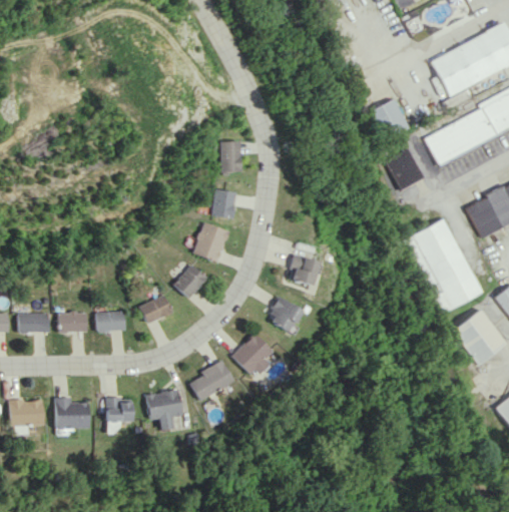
[(448,96),(508,66),(508,28),(506,23),(431,60),(448,96)]
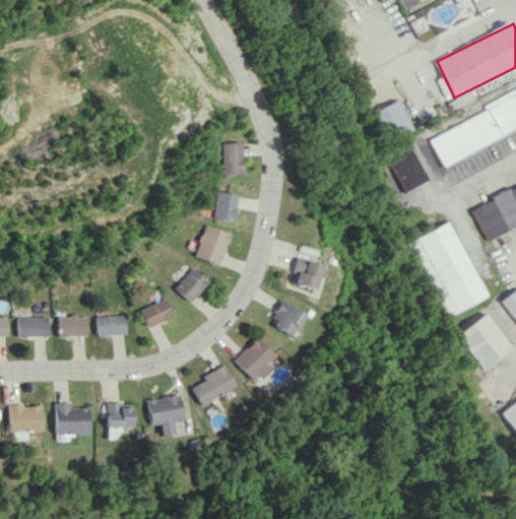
[(430,138),(443,167),(515,133),(515,90),(485,105),(488,112),(430,138)]
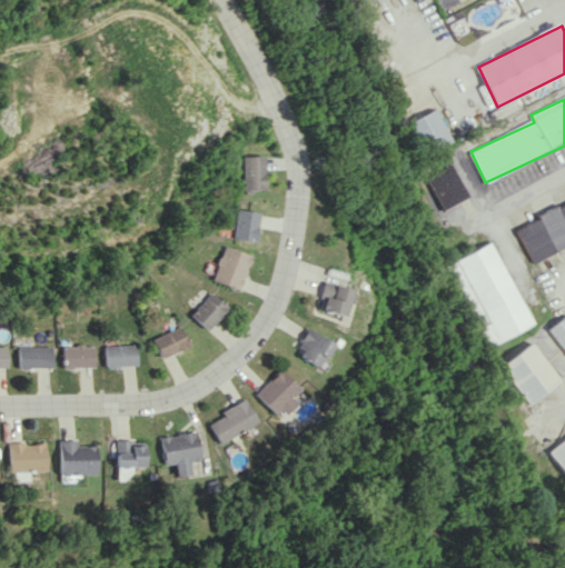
[(456,140),(437,108),(409,123),(420,143),(429,139),(436,151),(456,140)]
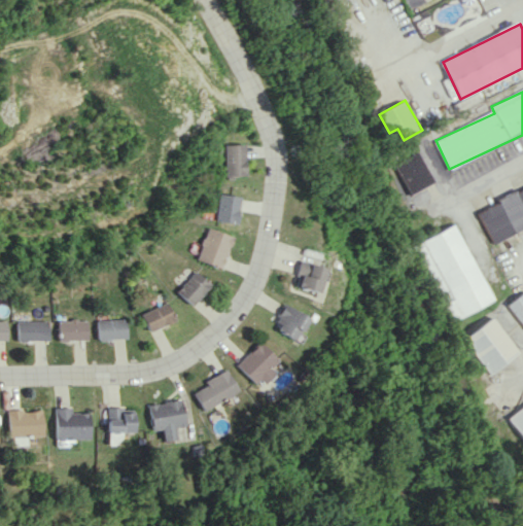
[(248,177),(247,145),(228,145),(229,177),(248,177)]
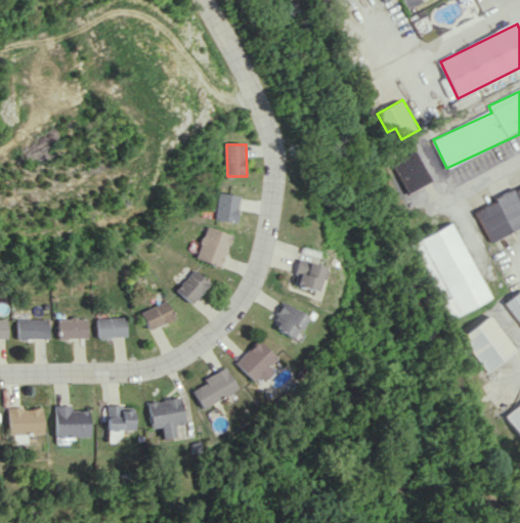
[(418,150),(394,163),(410,193),(433,181),(418,150)]
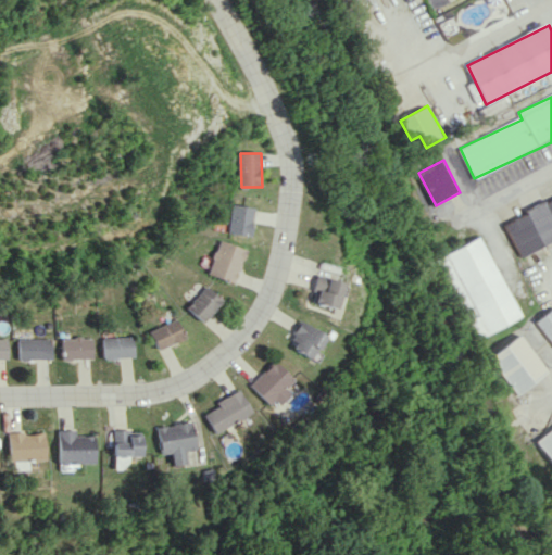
[(522,256),(551,241),(551,198),(504,222),(522,256)]
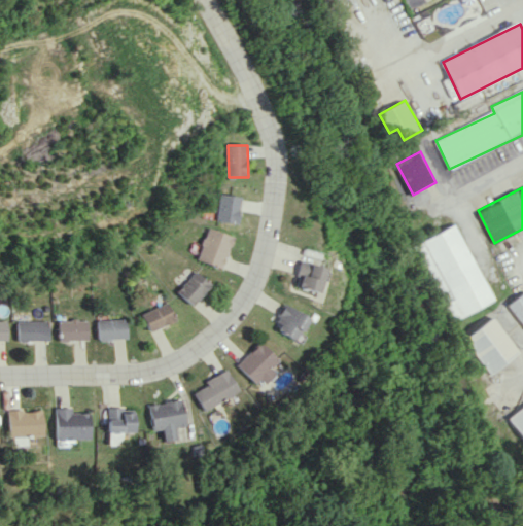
[(219,222),(241,224),(244,197),(222,195),(219,222)]
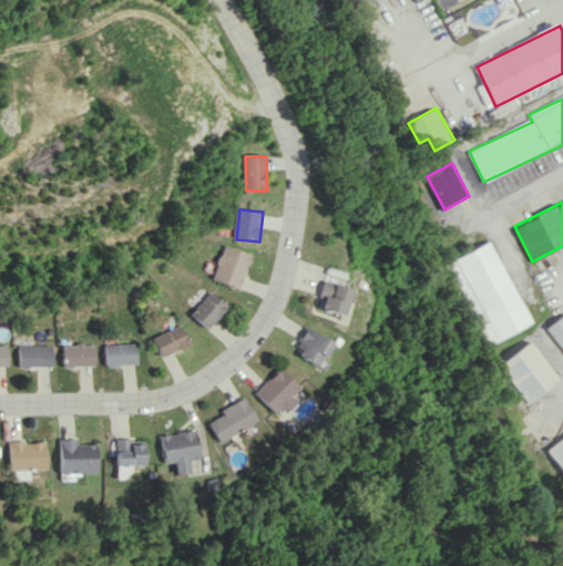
[(491,242),(446,266),(491,347),(535,322),(491,242)]
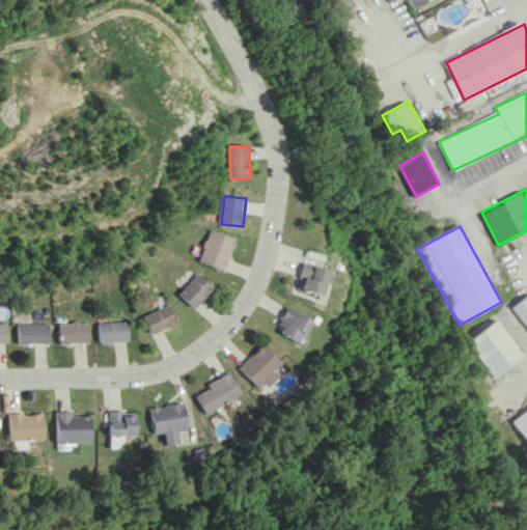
[(228,270),(236,236),(211,231),(203,265),(228,270)]
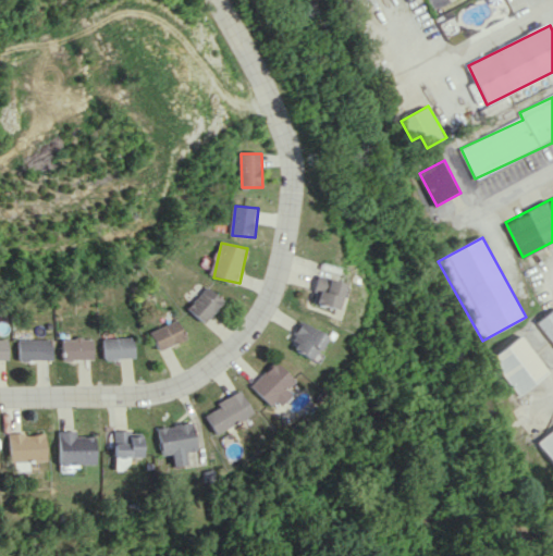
[(343,283),(318,278),(312,305),(338,310),(343,283)]
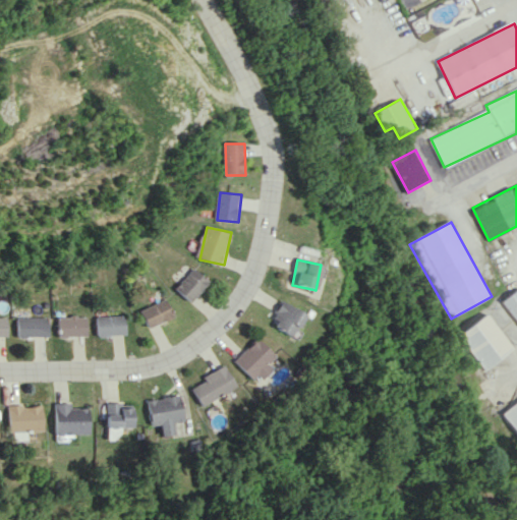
[(177,289),(192,302),(211,282),(195,269),(177,289)]
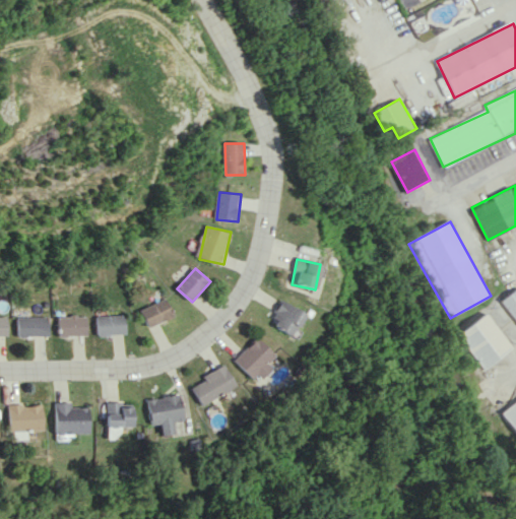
[(515,290),(503,301),(515,318),(515,290)]
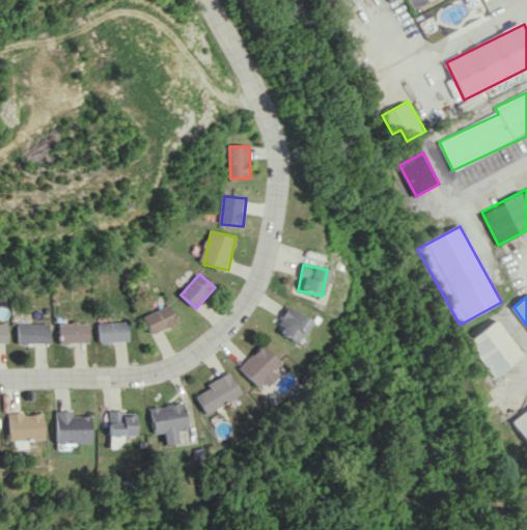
[(179,323),(171,305),(145,316),(154,335),(179,323)]
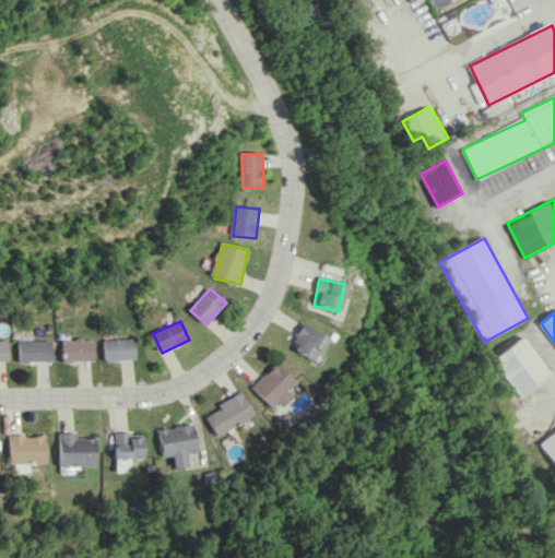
[(328,337),(304,324),(290,348),(314,361),(328,337)]
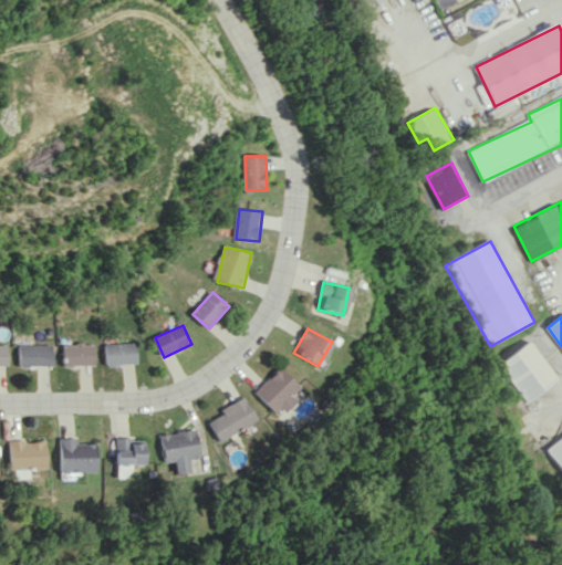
[(531,341),(499,365),(528,401),(560,377),(531,341)]
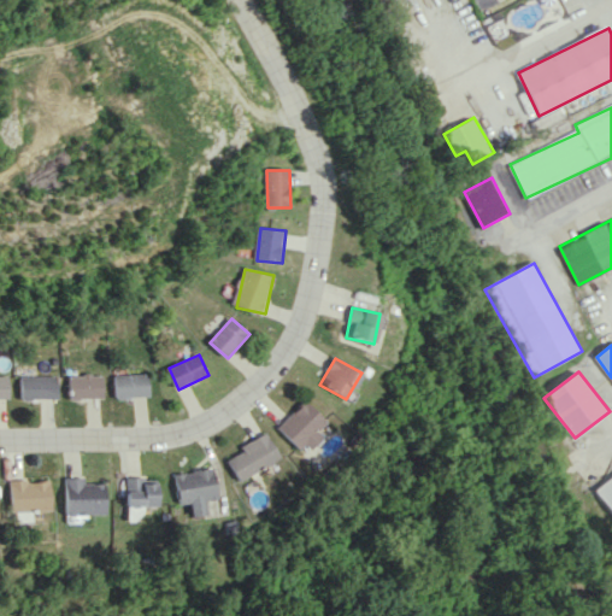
[(0,399),(11,399),(10,376),(0,375),(0,399)]
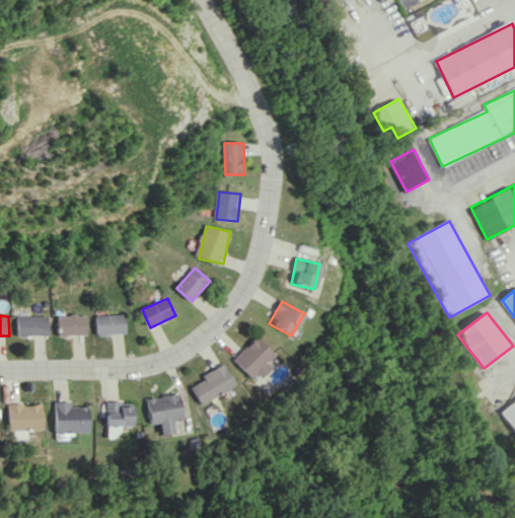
[(127,315),(98,315),(98,336),(127,335),(127,315)]
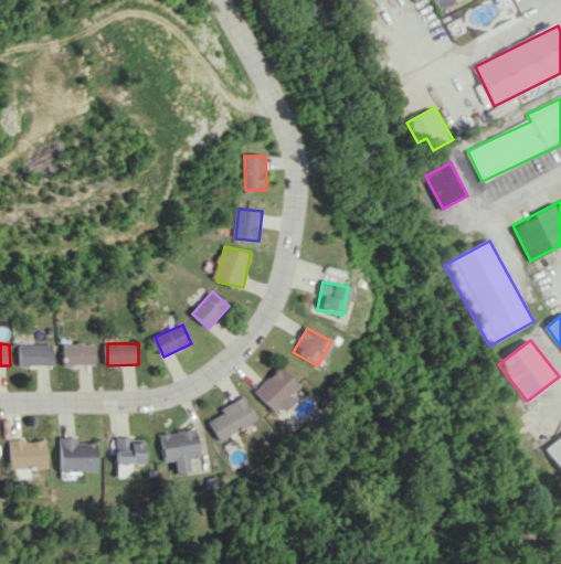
[(54,344),(20,346),(20,366),(54,366),(54,344)]
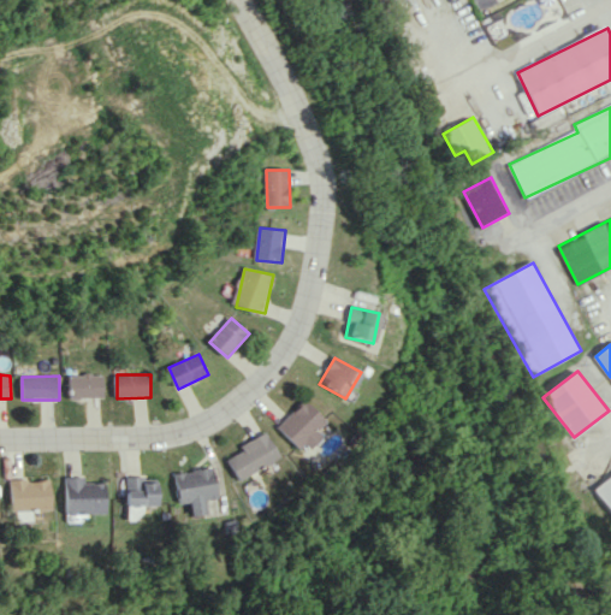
[(71,376),(72,400),(105,398),(105,376),(71,376)]
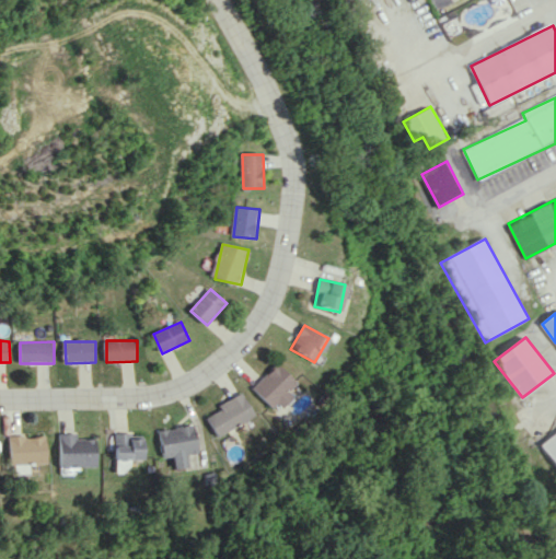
[(287,392),(296,384),(277,364),(252,387),(276,414),(292,397),(287,392)]
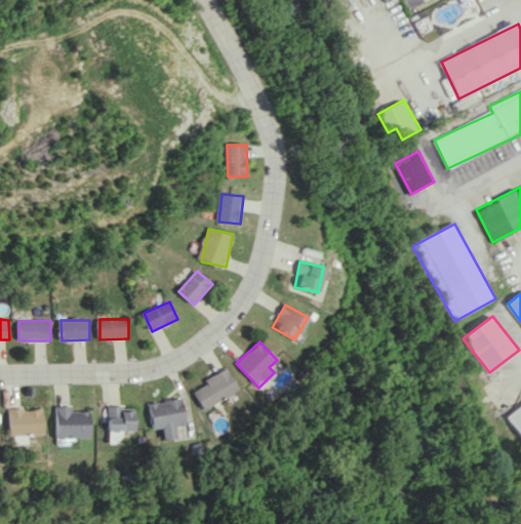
[(206,385),(193,391),(201,409),(237,392),(227,368),(204,379),(206,385)]
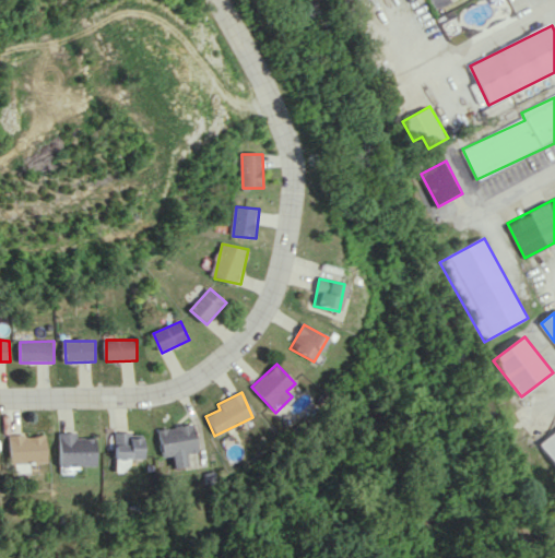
[(197,452),(192,425),(156,429),(160,458),(172,456),(173,469),(187,466),(186,454),(197,452)]
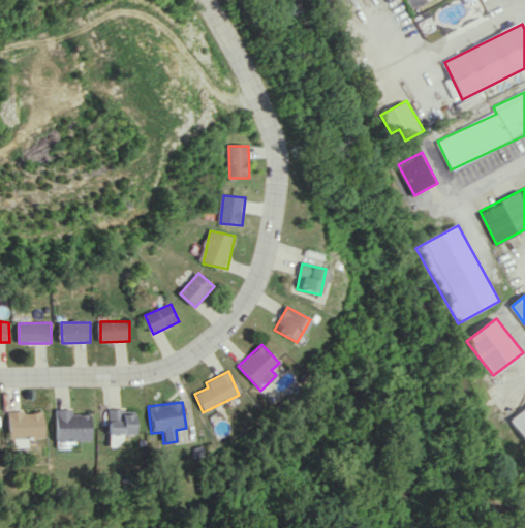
[(524,409),(513,420),(524,435),(524,409)]
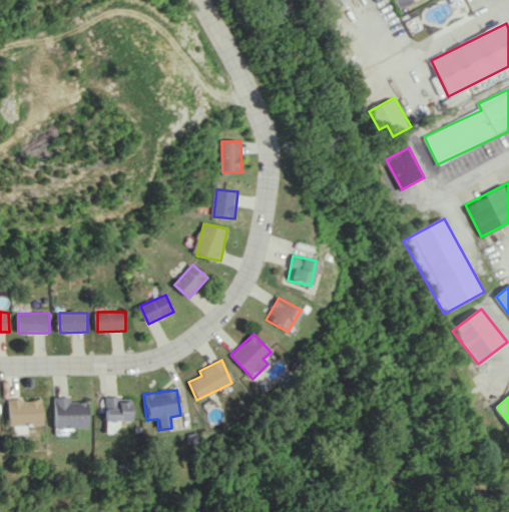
[(54,429),(87,428),(86,402),(69,403),(69,398),(53,398),(54,429)]
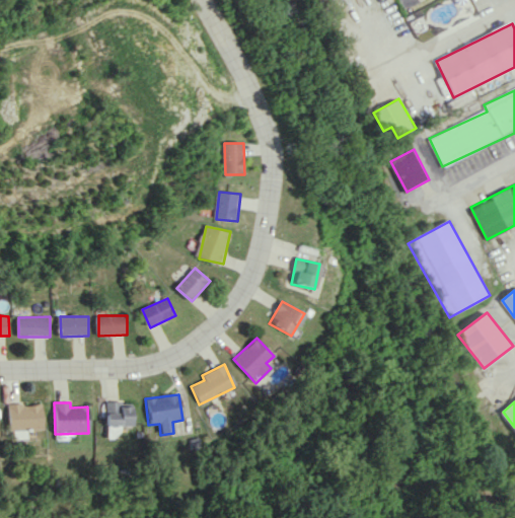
[(131,427),(131,402),(104,402),(105,427),(131,427)]
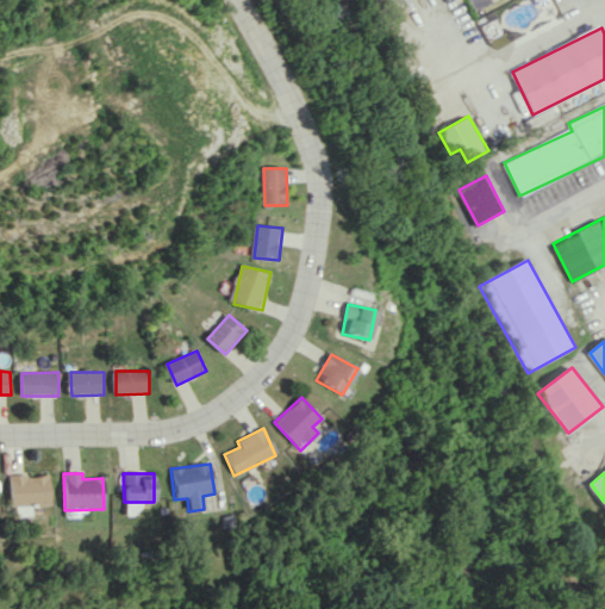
[(49,505),(48,476),(8,477),(10,508),(13,508),(13,516),(30,516),(30,507),(49,505)]
